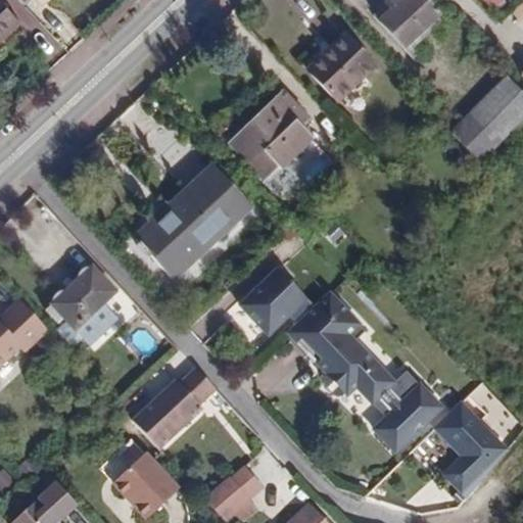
[(379,22),(403,49),(436,17),(419,0),(389,0),(385,4),(390,11),(379,22)]
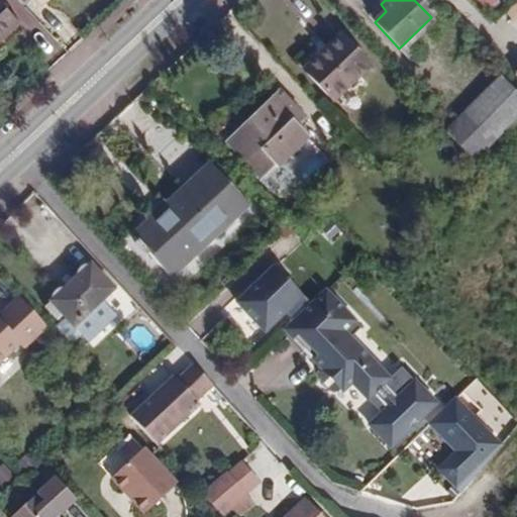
[(0,36),(17,21),(0,1),(0,36)]
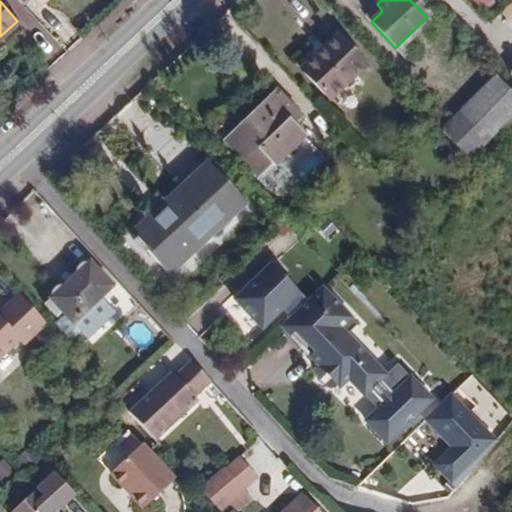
[(301,69),(331,99),(367,65),(341,39),(321,58),(316,54),(301,69)]
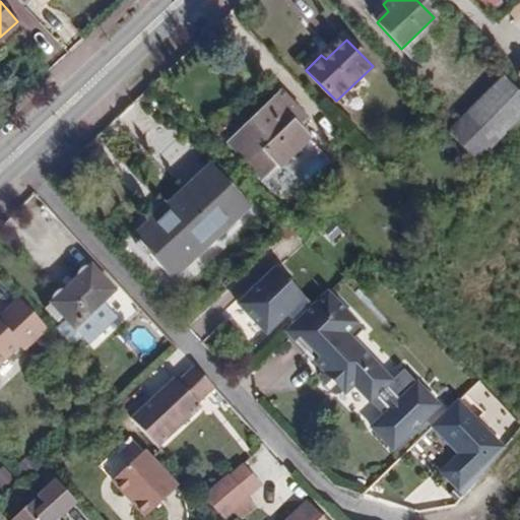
[(448,133),(478,161),(519,119),(519,94),(503,78),(448,133)]
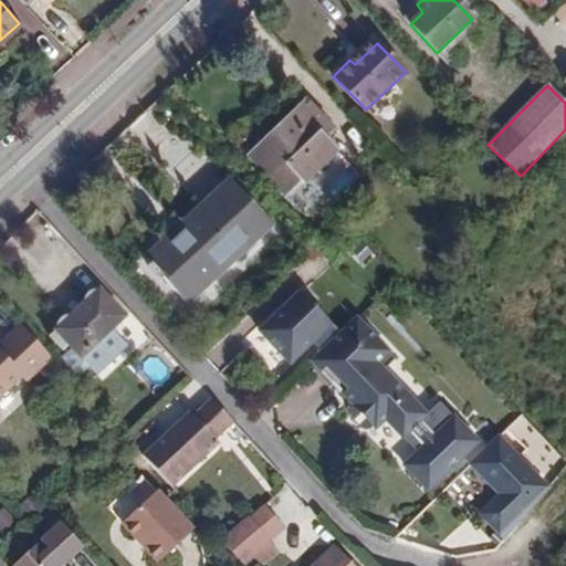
[(305,102),(248,157),(285,196),(299,180),(303,185),(337,153),(325,138),(334,130),(305,102)]
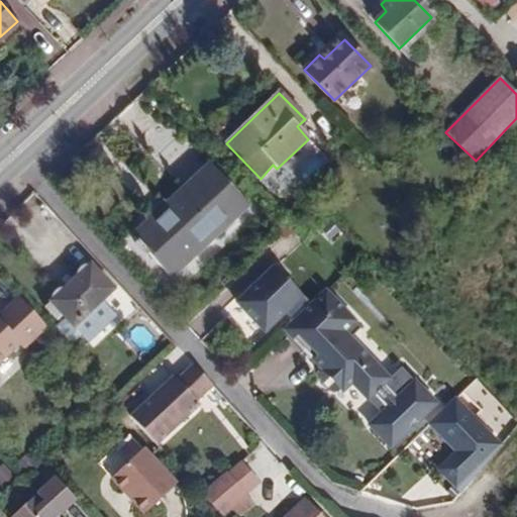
[(168,204),(148,222),(133,236),(171,277),(247,206),(210,165),(168,204)]
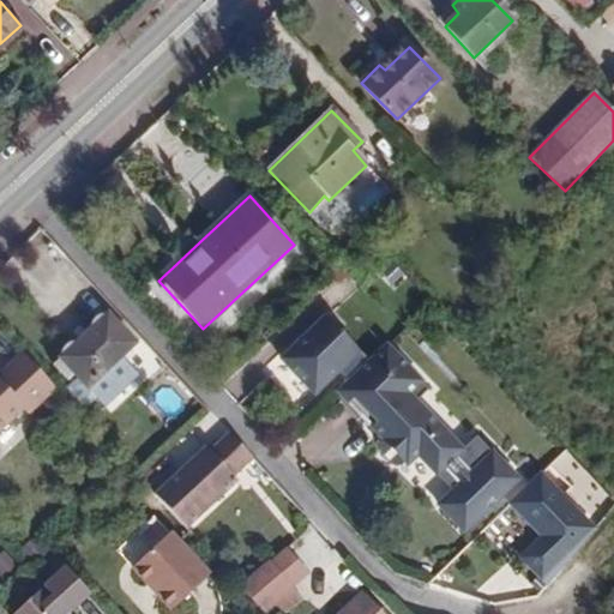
[(170,256),(176,264),(199,242),(193,235),(170,256)]
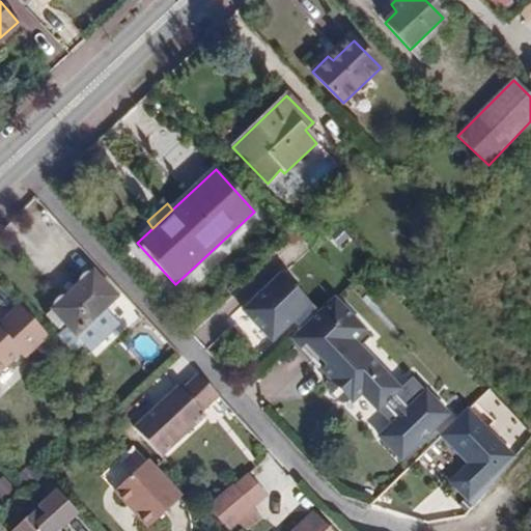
[(89,324),(94,328),(107,316),(103,311),(116,298),(92,272),(51,310),(65,325),(75,334),(89,324)]
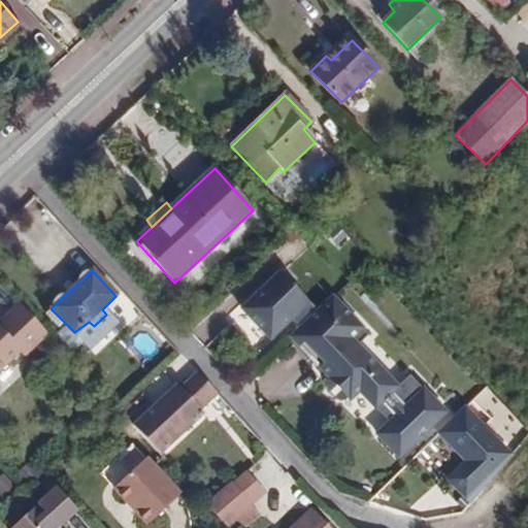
[(291,319),(300,309),(306,303),(278,274),(241,309),(269,338),(291,319)]
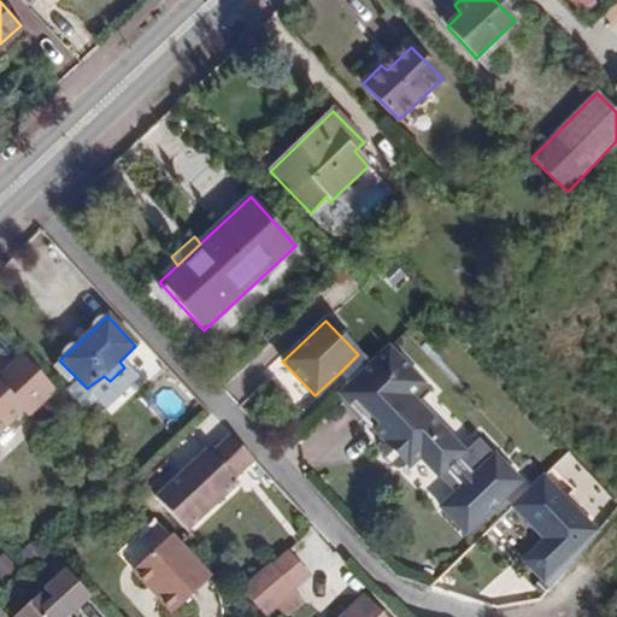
[(350,383),(339,393),(385,440),(380,446),(380,456),(393,469),(403,469),(407,465),(409,466),(419,458),(439,477),(447,470),(462,487),(454,493),(440,506),(465,534),(521,483),(480,440),(465,453),(411,394),(421,383),(388,348),(362,371),(350,383)]
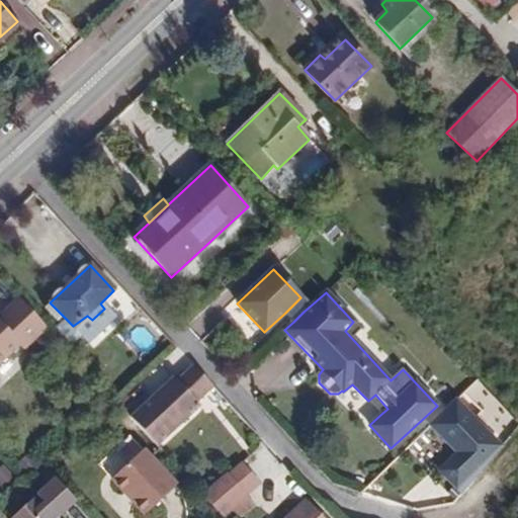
[(49,330),(17,297),(0,314),(0,362),(19,346),(24,350),(49,330)]
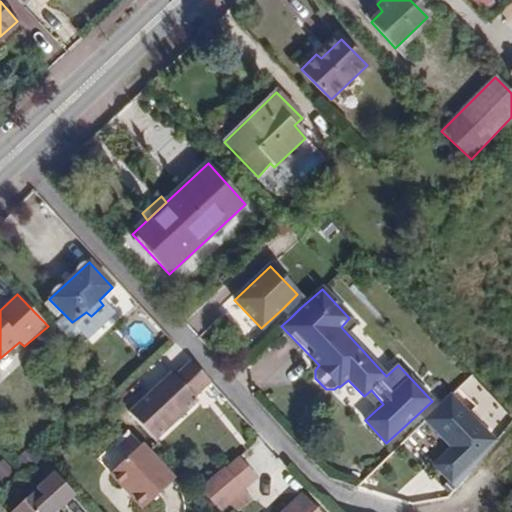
[(63,313),(49,299),(42,306),(55,319),(63,313)]
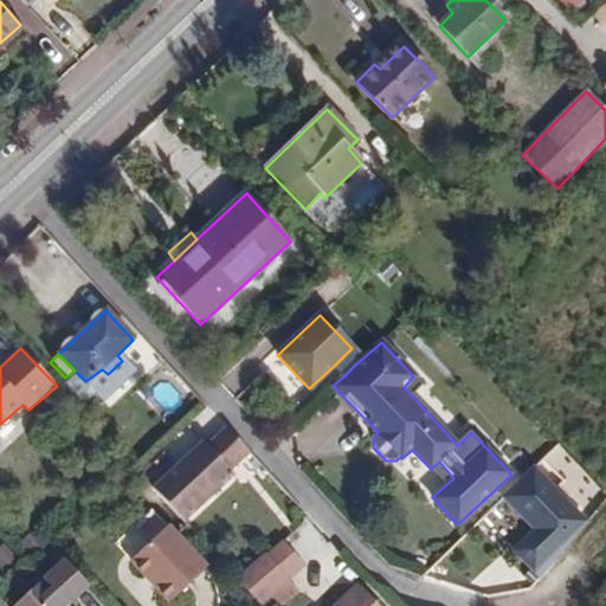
[(334,366),(343,376),(355,365),(345,355),(334,366)]
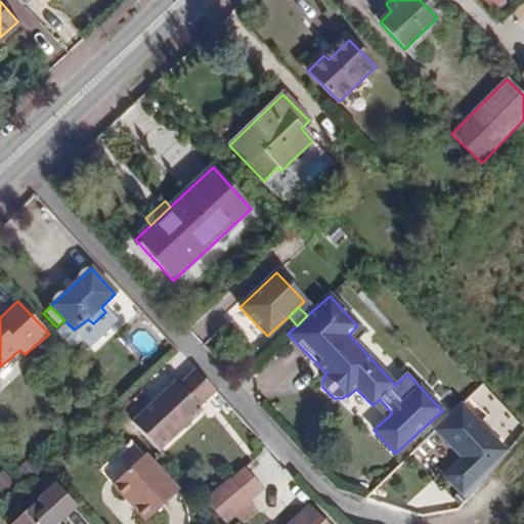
[(79,337),(93,323),(88,319),(74,330),(79,337)]
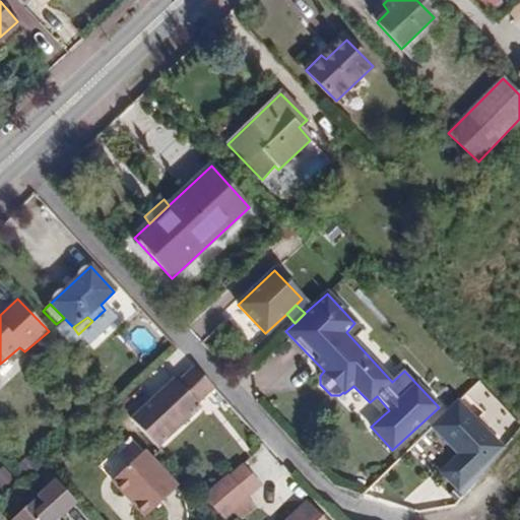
[(217,391),(198,371),(182,387),(177,382),(164,394),(165,395),(133,423),(160,452),(203,410),(200,406),(217,391)]
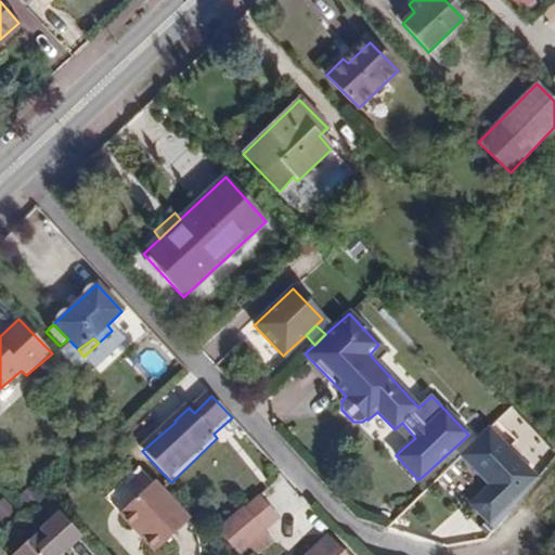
[(515,405),(494,421),(507,438),(517,431),(537,459),(547,450),(515,405)]
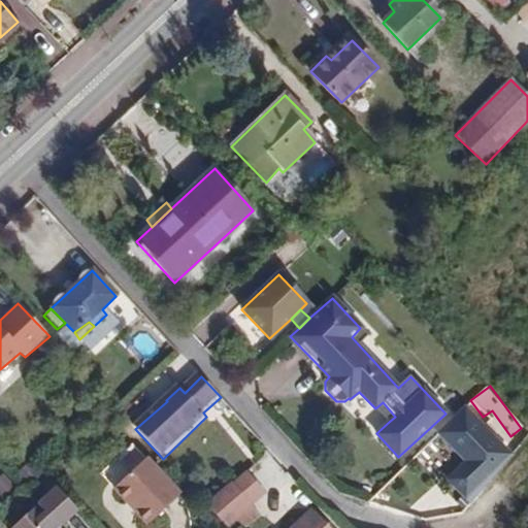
[(383,402),(375,408),(389,422),(395,417),(383,402)]
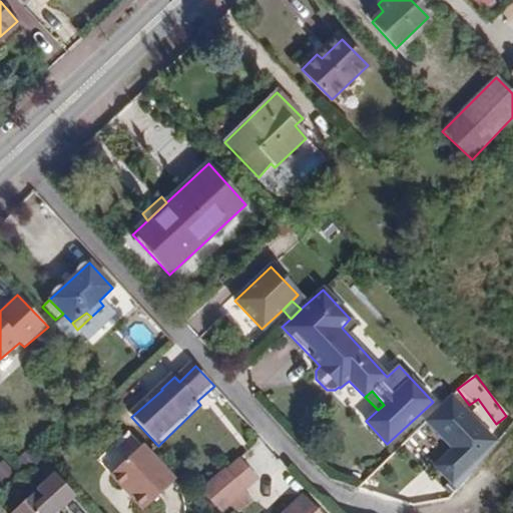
[(449,400),(422,423),(448,452),(429,469),(450,494),(496,454),(449,400)]
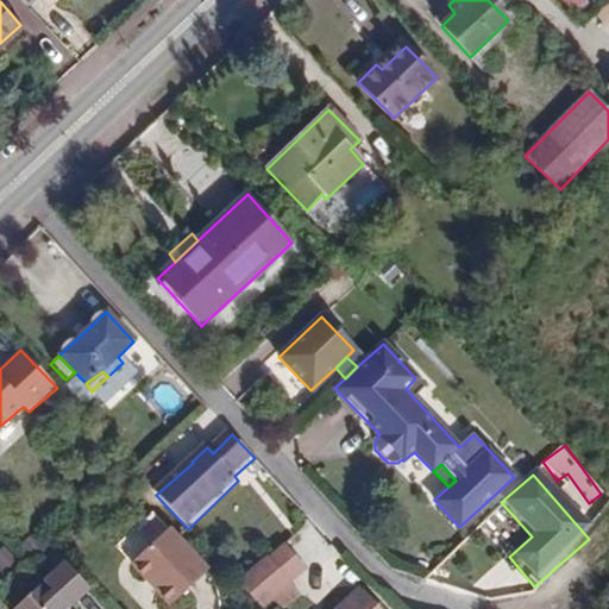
[(131,565),(169,606),(207,571),(169,529),(131,565)]
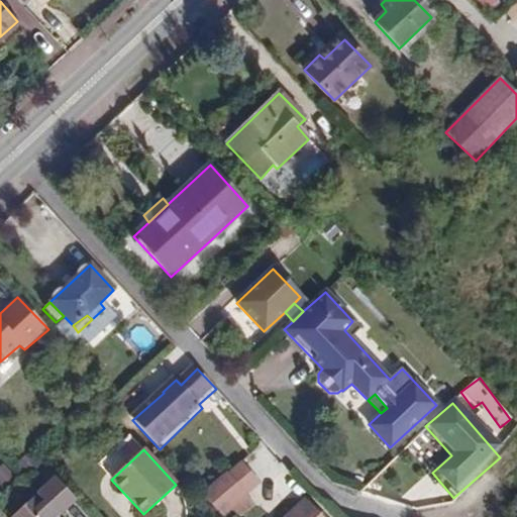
[(0,466),(0,486),(1,488),(15,477),(4,462),(0,466)]
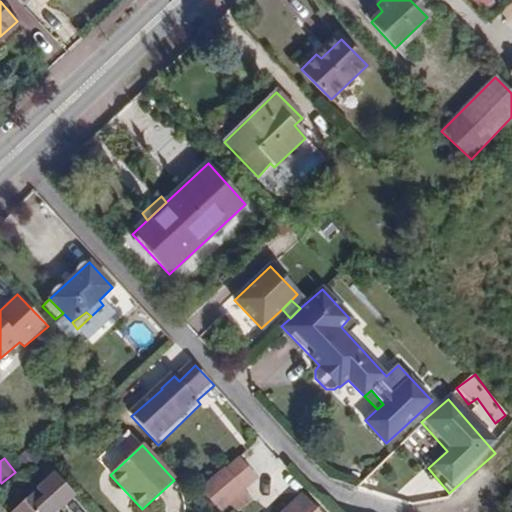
[(220,510),(241,491),(227,474),(203,493),(217,508),(220,510)]
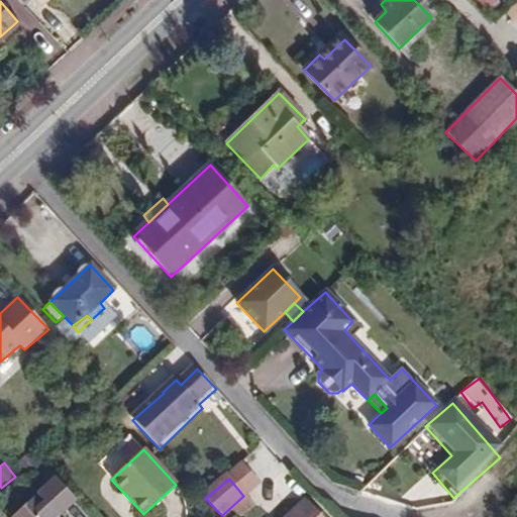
[(31,498),(11,516),(56,516),(46,507),(42,510),(31,498)]
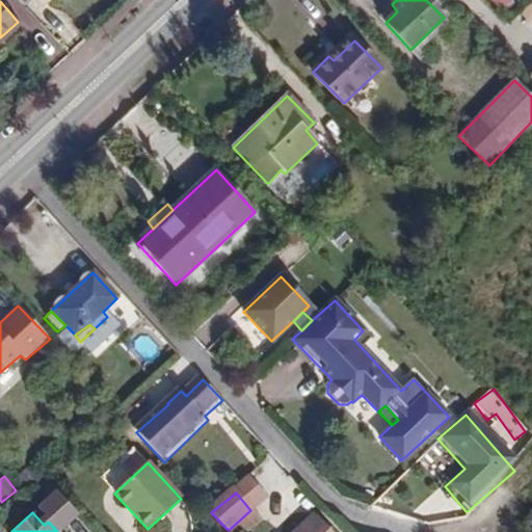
[(330,531),(315,514),(295,531),(330,531)]
